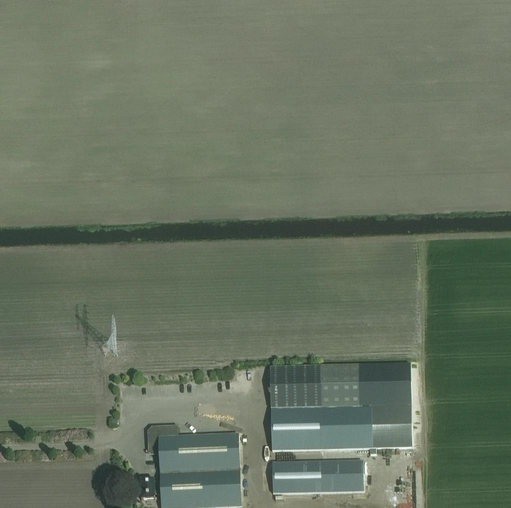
[(410,363),(270,366),(271,406),(411,403),(410,363)]
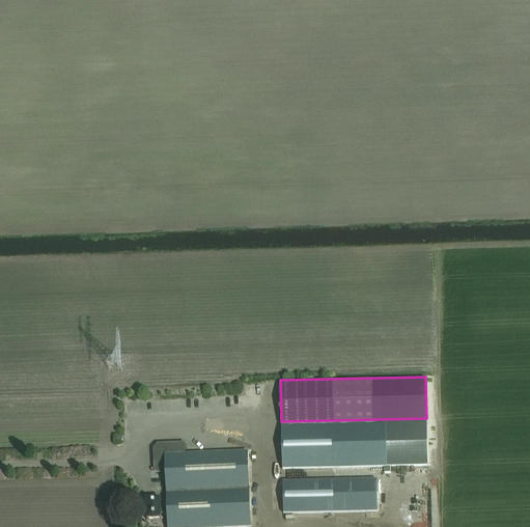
[(426,420),(281,423),(282,466),(383,464),(383,469),(390,469),(390,464),(427,463),(426,420)]
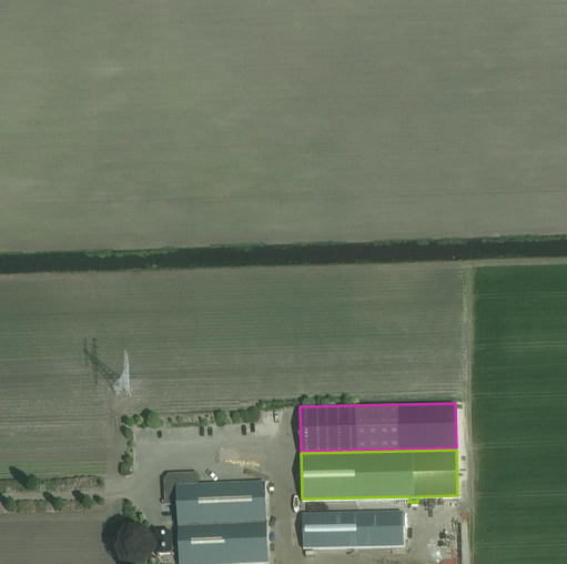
[(264,562),(262,482),(198,484),(196,470),(168,471),(162,475),(163,503),(176,502),(178,533),(179,547),(179,563),(183,563),(211,563),(264,562)]
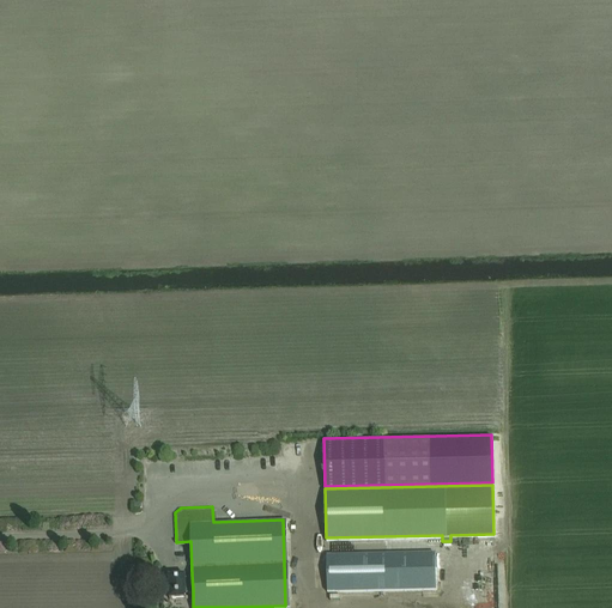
[(327,585),(327,589),(436,587),(435,549),(326,552),(326,561),(327,585)]
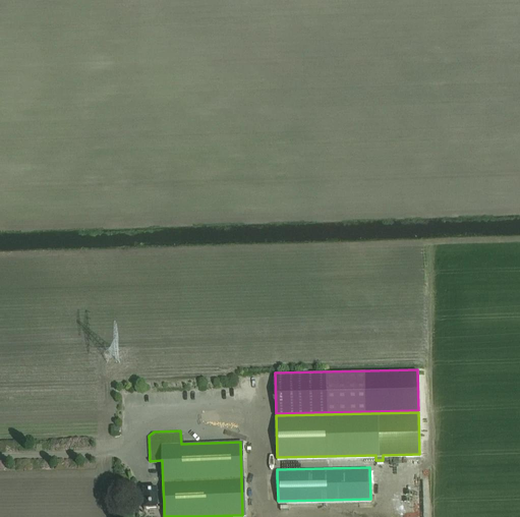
[(158,502),(164,502),(163,489),(157,489),(157,485),(142,486),(143,506),(158,506),(158,502)]
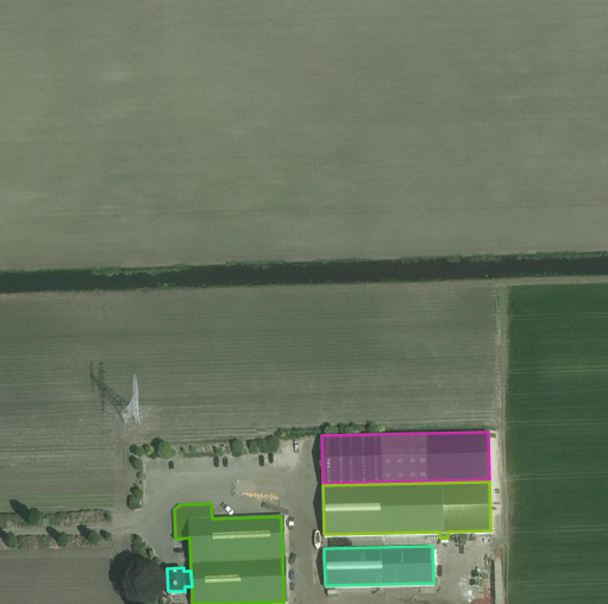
All buildings are outlined.
